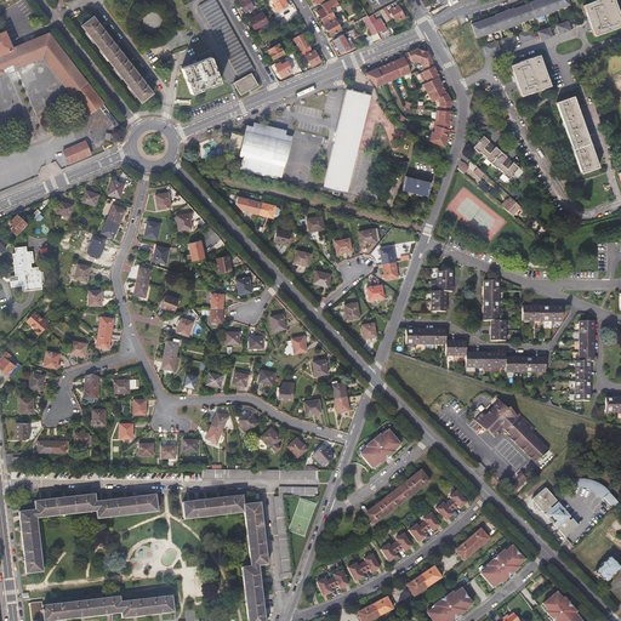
[(234,68),(240,79),(255,70),(214,0),(209,0),(199,6),(234,68)]
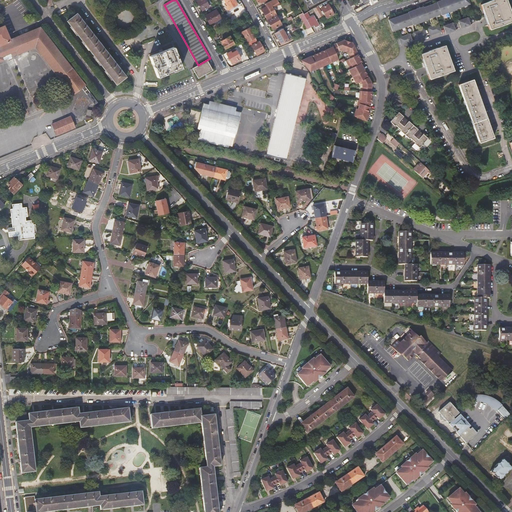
[(205,0),(199,0),(197,1),(202,11),(209,7),(205,0)]
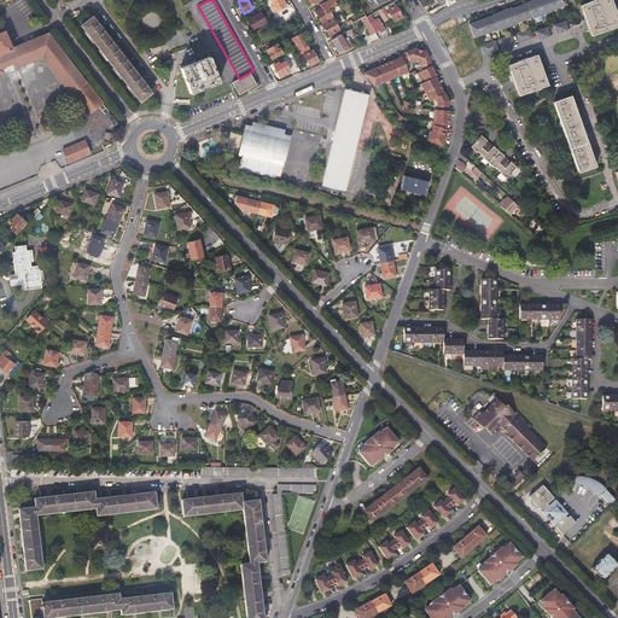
[(269,0),(274,6),(272,7),(274,12),(286,5),(284,0),(269,0)]
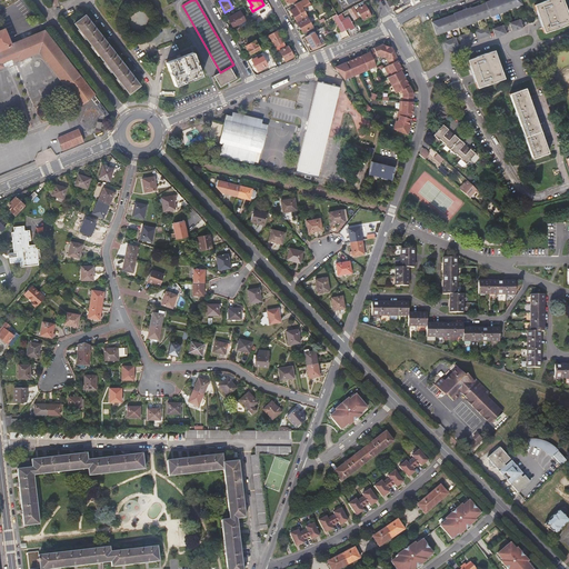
[(306,6),(310,3),(308,0),(302,0),(301,1),(295,5),(297,7),(290,11),(297,21),(307,16),(303,9),(306,7),(306,6)]
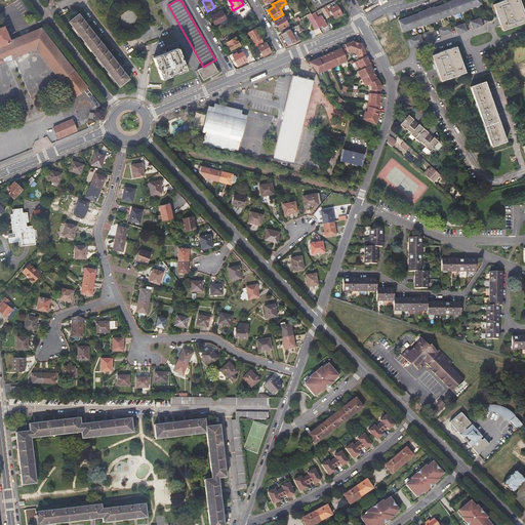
[(451,0),(447,2),(451,13),(455,12),(455,13),(460,12),(454,0),(451,0)]
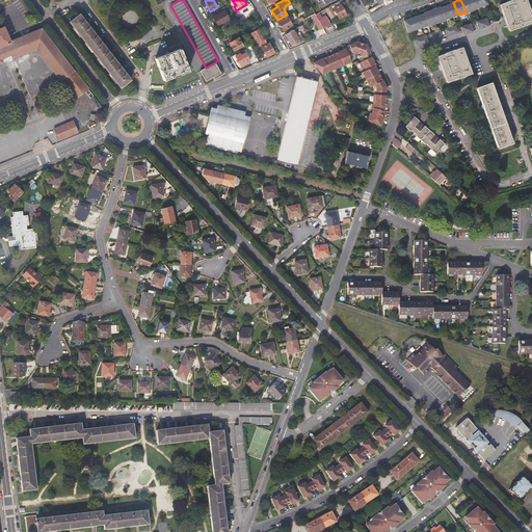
[(460,0),(467,12),(471,10),(470,9),(474,8),(470,0),(460,0)]
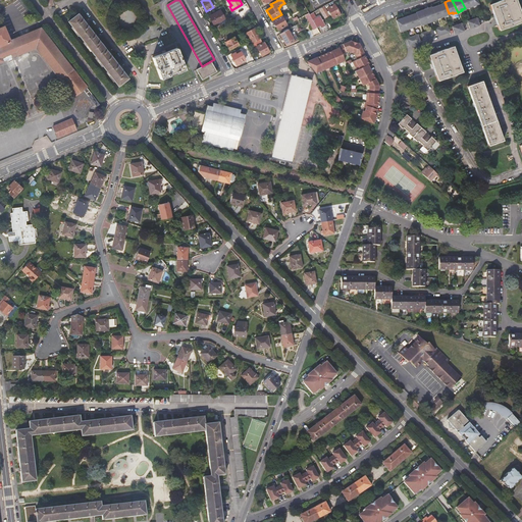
[(469,0),(461,0),(465,8),(471,6),(469,0)]
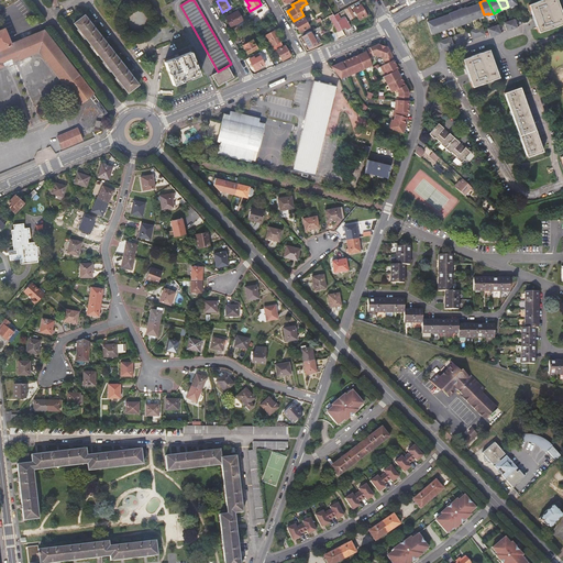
[(530,0),(527,1),(537,30),(549,24),(562,20),(555,0),(530,0)]
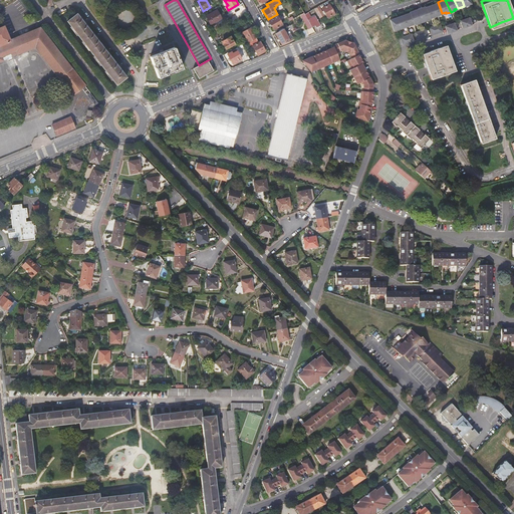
[(335,13),(328,1),(321,5),(323,7),(322,8),(324,10),(323,11),(325,15),(326,14),(328,17),(335,13)]
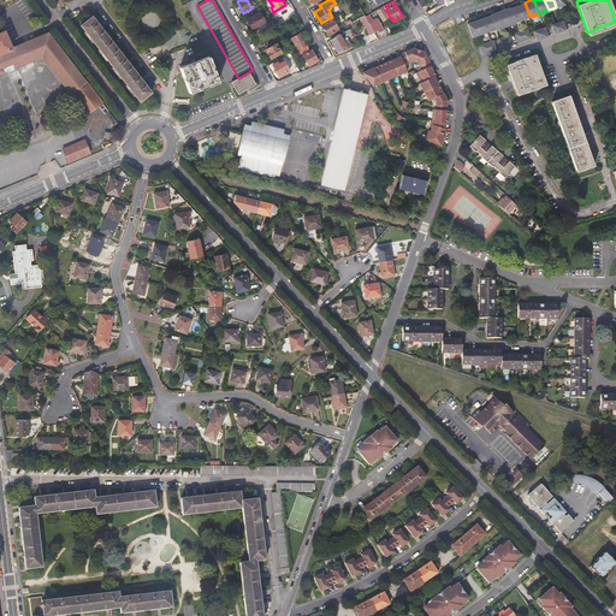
[(525,3),(517,6),(522,19),(531,17),(529,16),(525,3)]
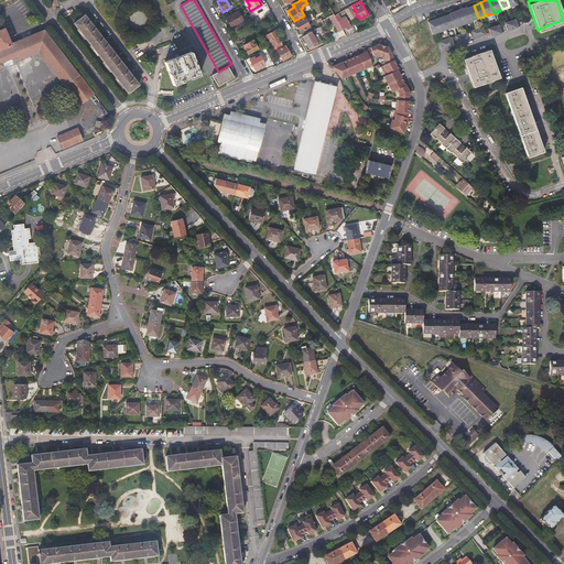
[(474,6),(466,8),(470,20),(470,21),(478,18),(474,6)]
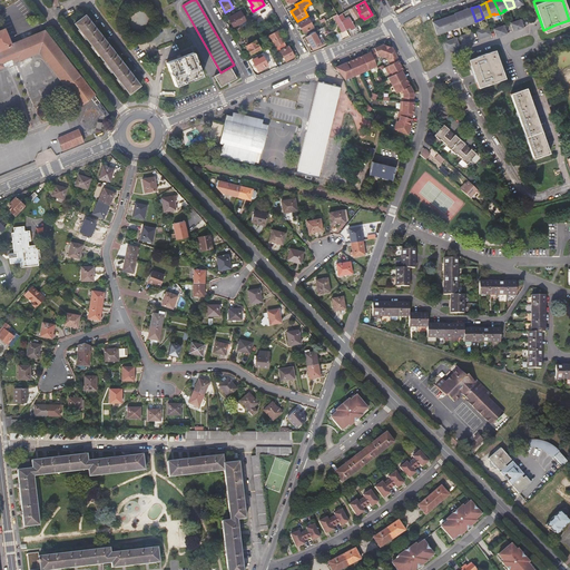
[(471,7),(462,10),(468,25),(472,23),(472,21),(475,20),(471,8),(471,7)]
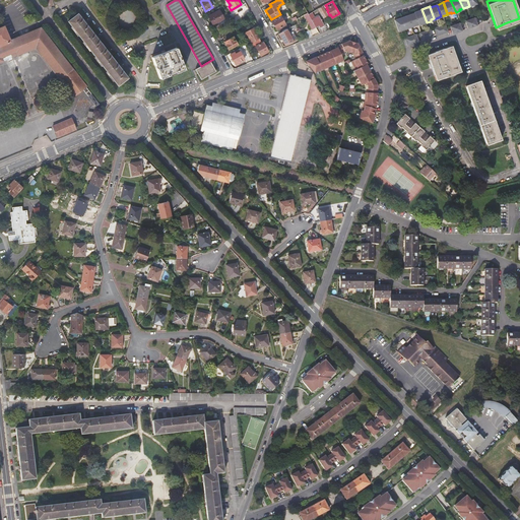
[(414,12),(414,13),(418,24),(421,22),(423,24),(427,22),(421,9),(414,12)]
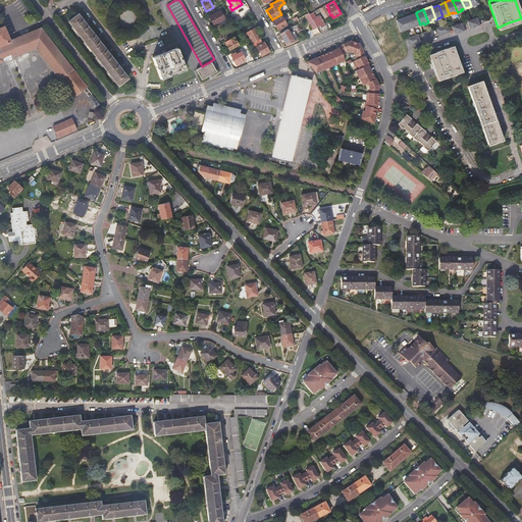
[(224,19),(220,10),(209,16),(213,25),(218,22),(219,24),(222,23),(230,18),(229,16),(224,19)]
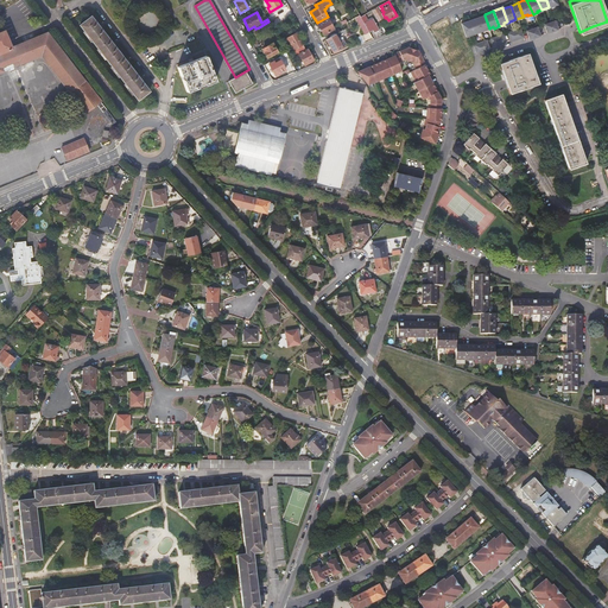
[(134,96),(138,100),(149,92),(124,58),(90,16),(78,25),(83,30),(127,88),(134,96)]
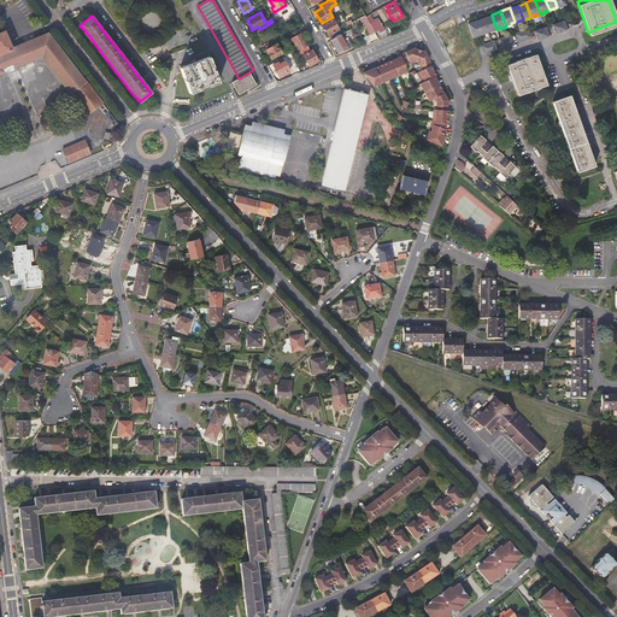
[(492,16),(483,18),(489,31),(497,29),(492,16)]
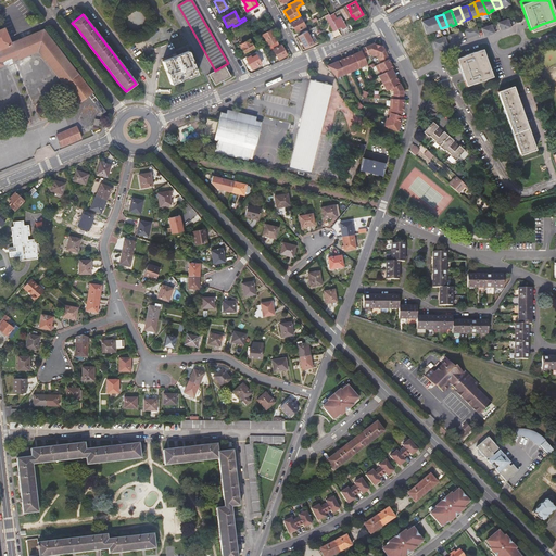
[(342,16),(333,21),(338,29),(342,27),(343,29),(348,26),(342,16)]
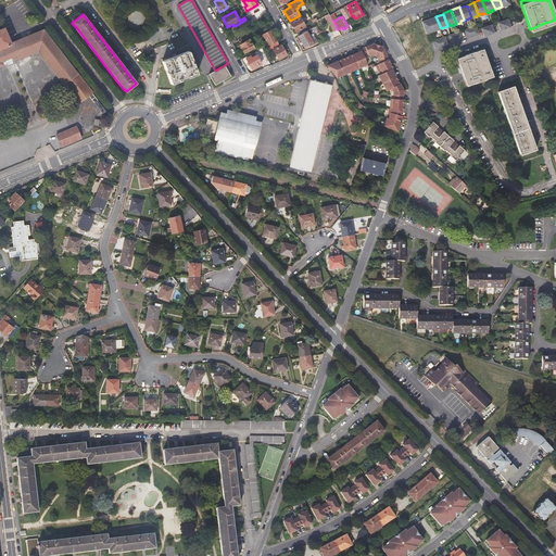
[(436,16),(429,19),(433,32),(441,28),(436,16)]
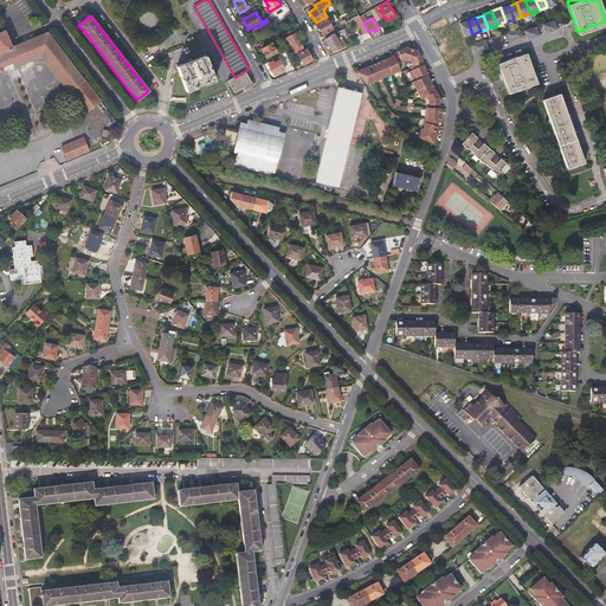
[(323,34),(326,39),(334,34),(331,30),(333,30),(331,26),(327,19),(317,25),(322,34),(323,34)]
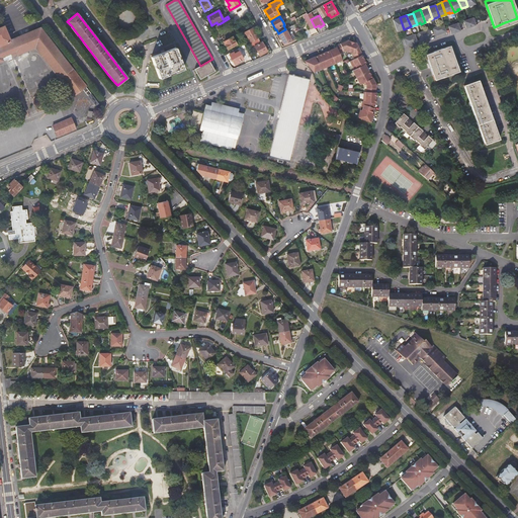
[(400,17),(393,20),(398,31),(404,29),(400,17)]
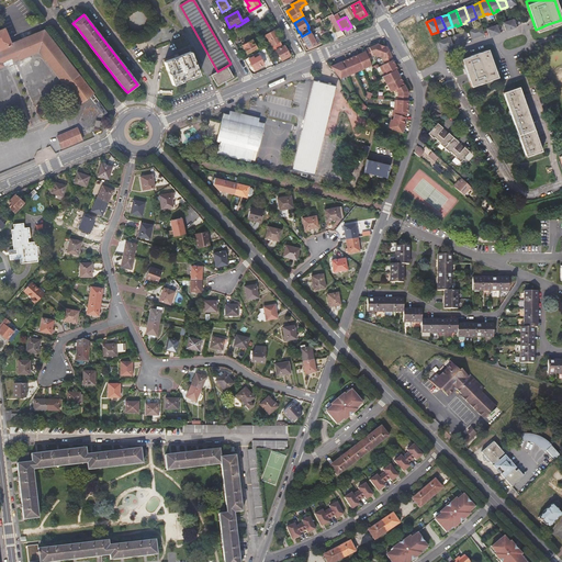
[(515,19),(503,23),(506,31),(510,29),(515,27),(514,23),(516,22),(515,19)]
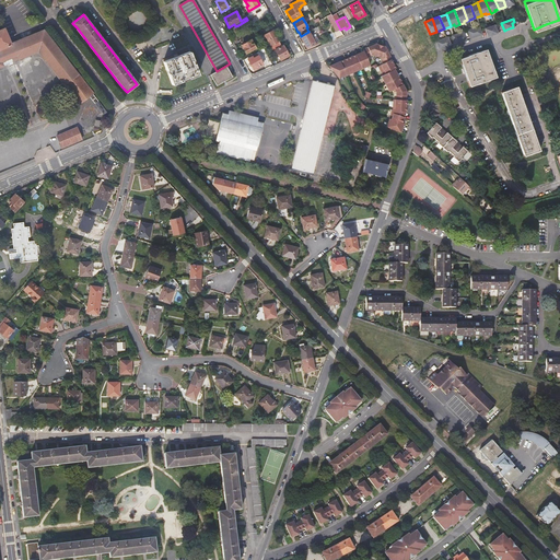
[(407,36),(420,28),(418,24),(415,20),(401,27),(407,36)]
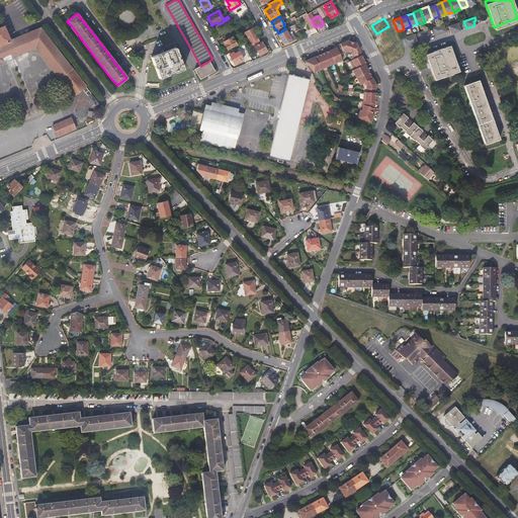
[(459,22),(448,26),(451,33),(455,31),(459,30),(458,26),(460,26),(459,22)]
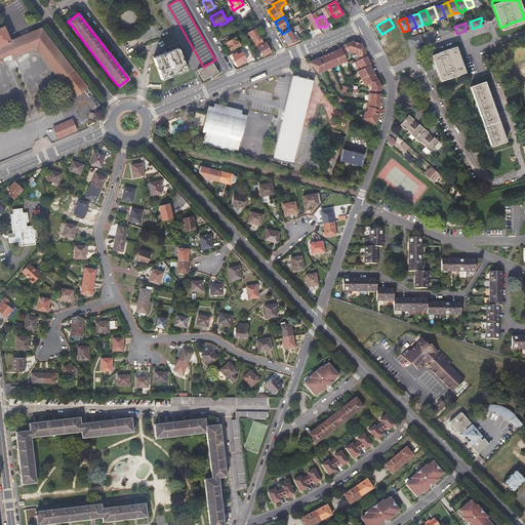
[(438,29),(441,36),(451,32),(449,25),(438,29)]
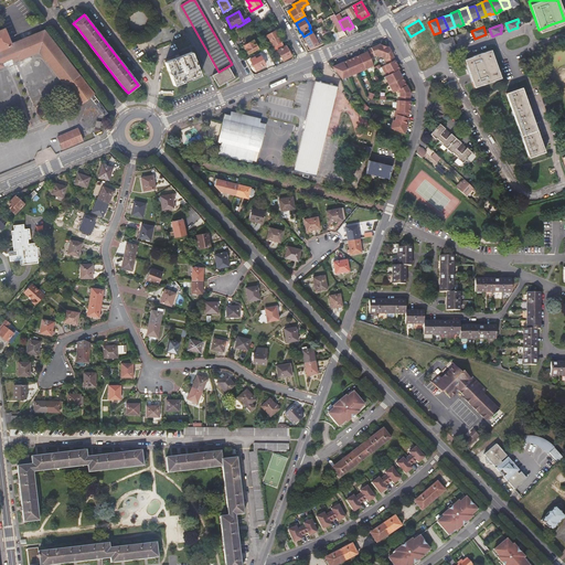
[(104,116),(107,113),(44,31),(42,31),(10,44),(3,29),(0,30),(0,66),(3,66),(1,62),(11,57),(13,62),(38,52),(80,105),(89,97),(104,116)]
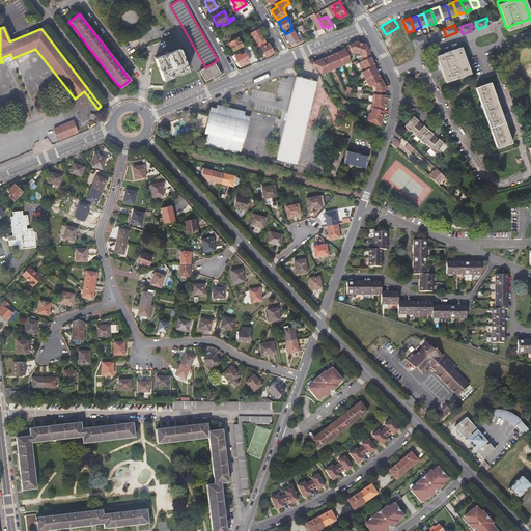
[(257,44),(259,47),(268,43),(264,39),(266,38),(259,28),(249,33),(251,36),(252,35),(257,44)]
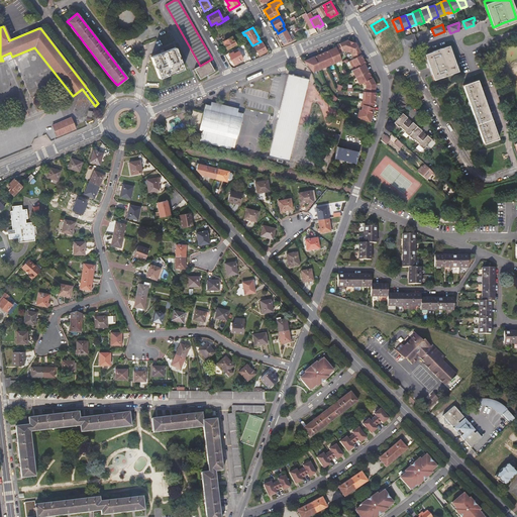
[(288,33),(285,29),(278,33),(284,44),(295,38),(293,33),(291,34),(290,31),(288,33)]
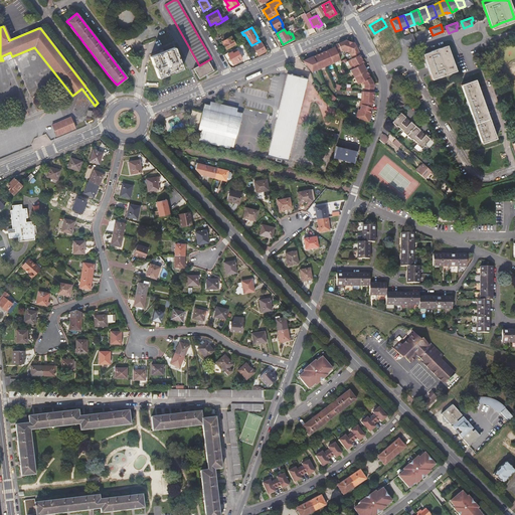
[(418,40),(428,36),(425,29),(415,33),(418,40)]
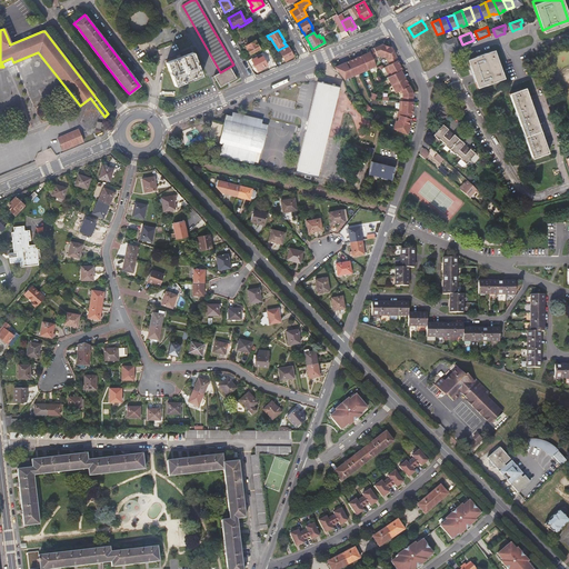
[(446,50),(458,46),(455,38),(443,42),(446,50)]
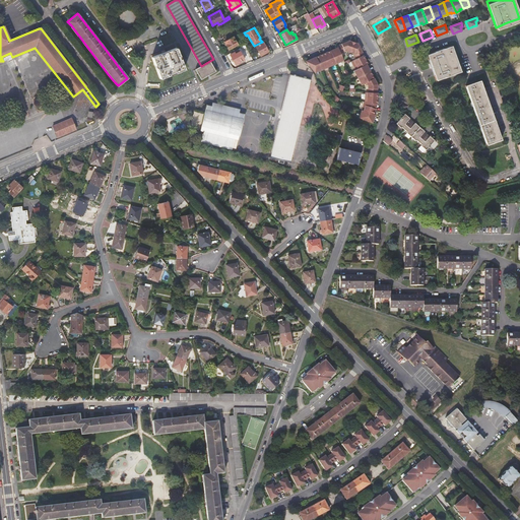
[(234,37),(224,42),(229,49),(238,45),(234,37)]
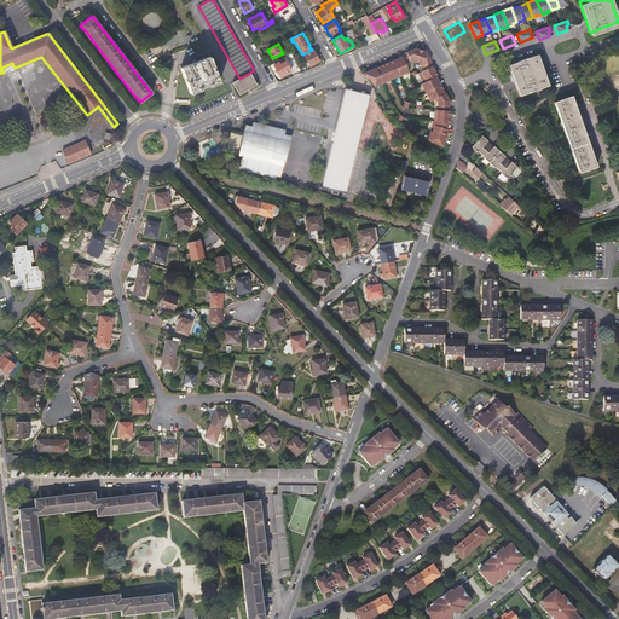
[(417,62),(421,50),(416,48),(401,55),(403,57),(405,63),(411,61),(411,59),(417,62)]
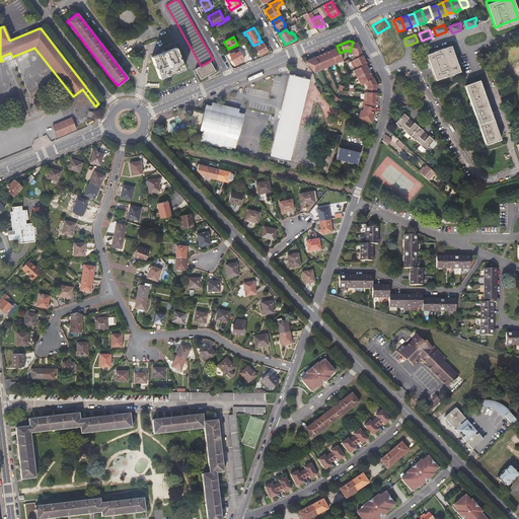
[(264,42),(255,47),(258,52),(257,53),(258,55),(260,54),(261,55),(268,51),(264,42)]
